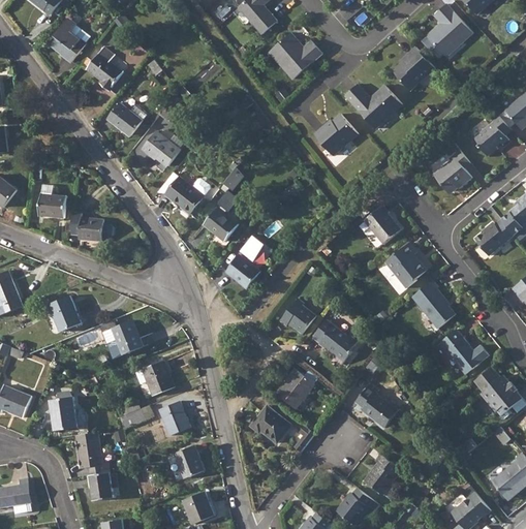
[(29,0),(49,14),(59,0),(29,0)]
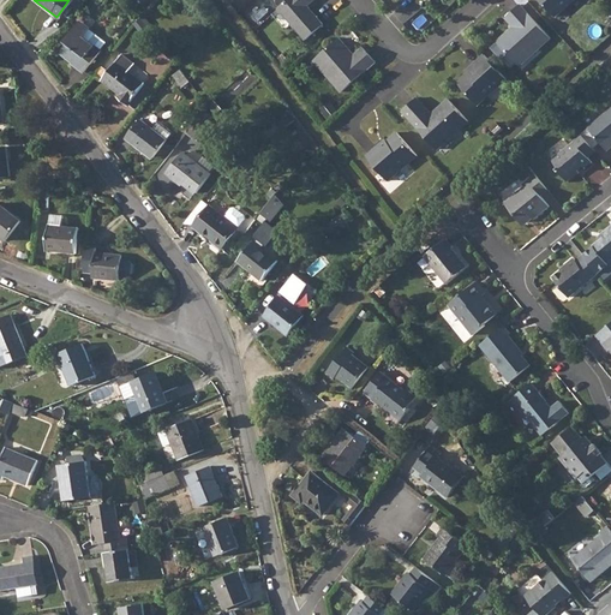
[(285,0),(276,9),(304,40),(321,25),(304,6),(311,0),(285,0)]
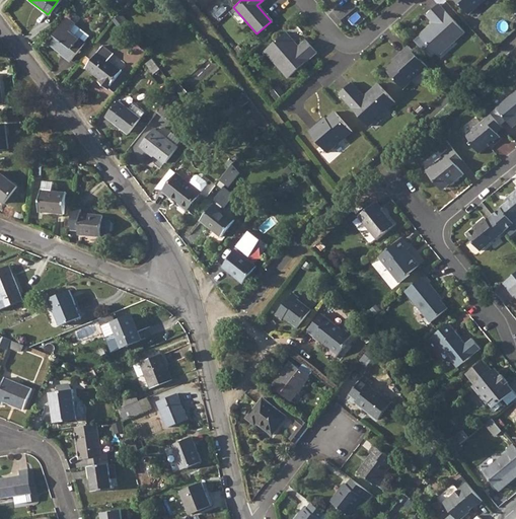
[(453,0),(466,14),(482,0),(453,0)]
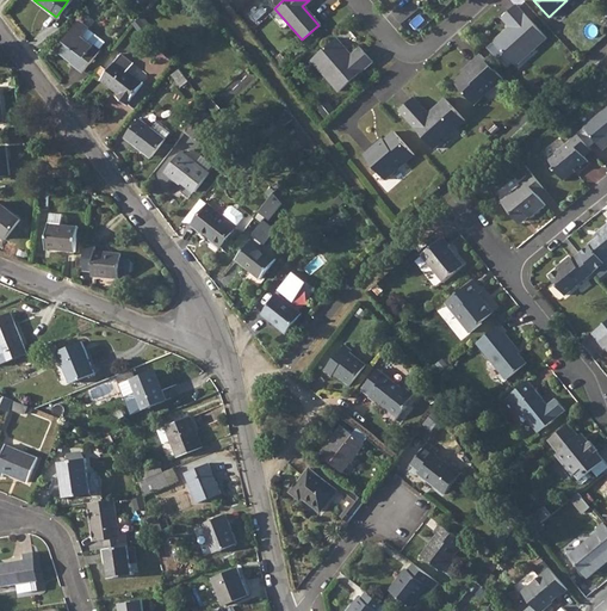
[(513,5),(500,18),(507,26),(490,42),(511,62),(525,49),(527,53),(544,37),(513,5)]
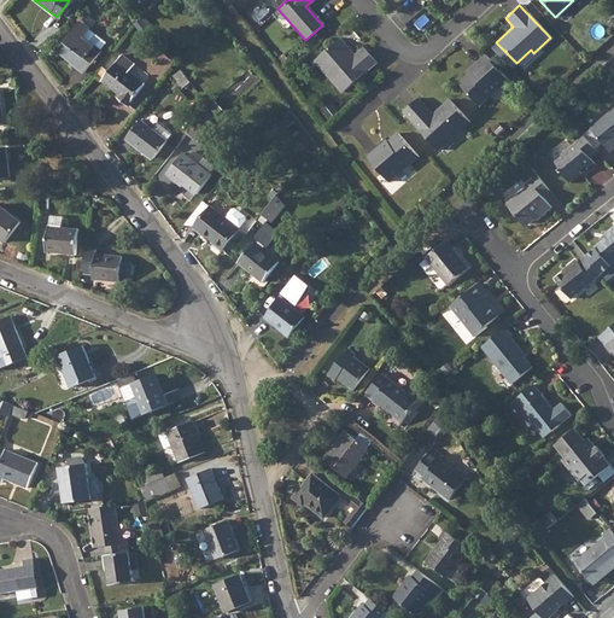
[(145,27),(140,19),(133,25),(138,33),(145,27)]
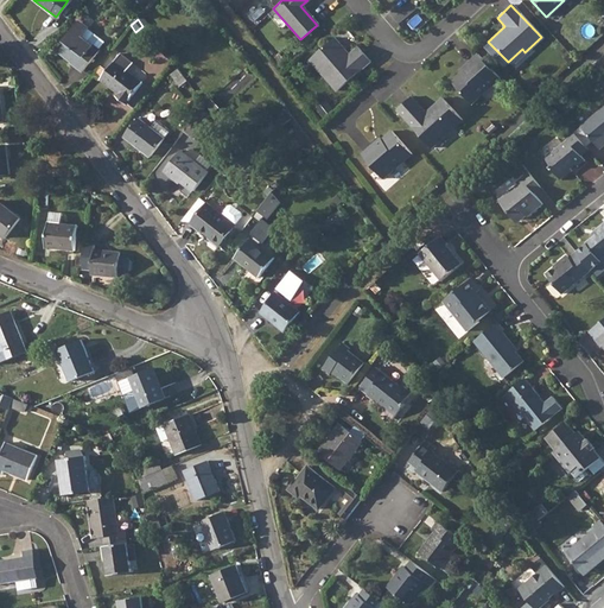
[(64,43),(57,52),(69,62),(69,63),(81,73),(97,50),(96,49),(101,42),(84,29),(86,27),(76,20),(61,40),(64,43)]
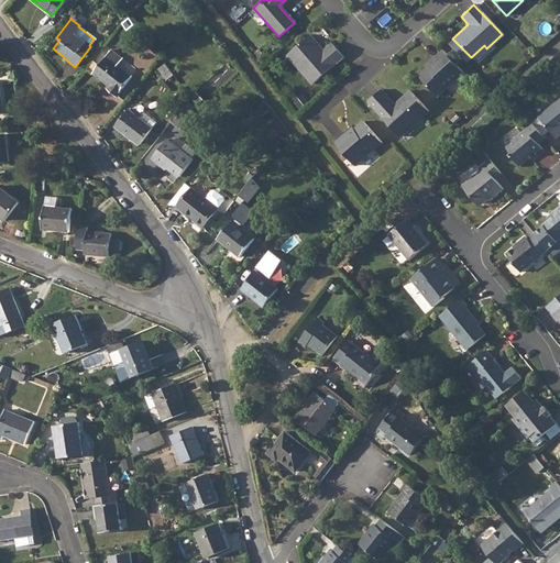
[(300,66),(297,69),(310,85),(342,57),(330,44),(322,51),(308,35),(288,53),(300,66)]
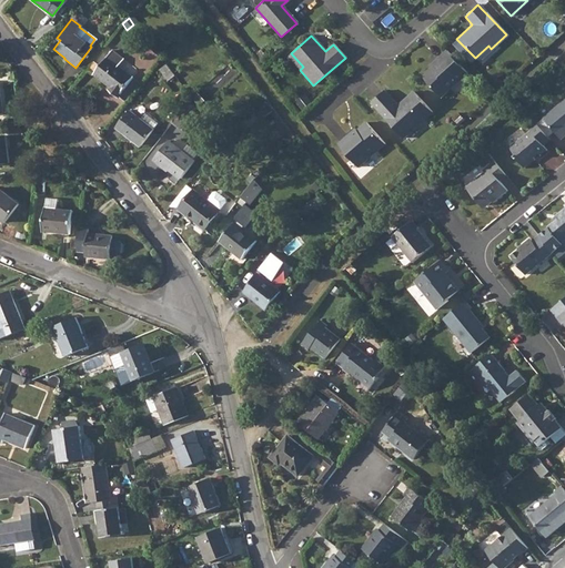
[(488,46),(475,58),(477,61),(491,49),(488,46)]
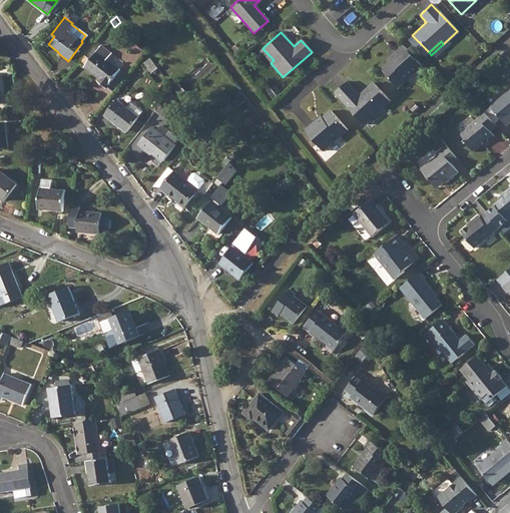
[(99,45),(82,66),(98,78),(96,81),(103,87),(117,68),(105,58),(109,53),(99,45)]
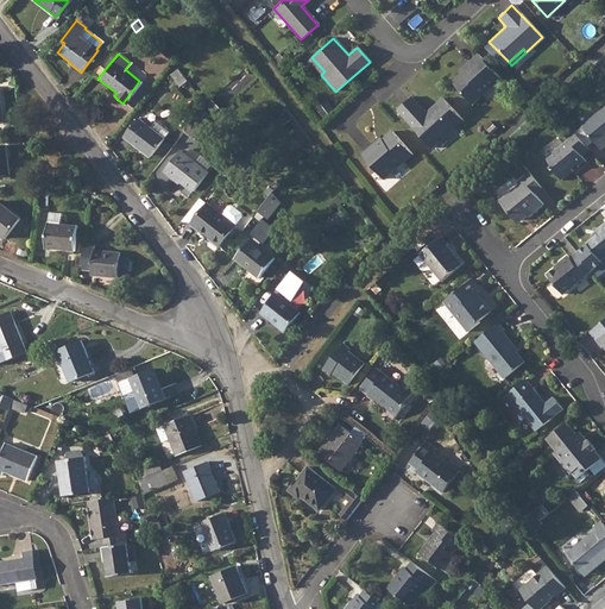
[(312,57),(308,60),(321,75),(325,71),(312,57)]
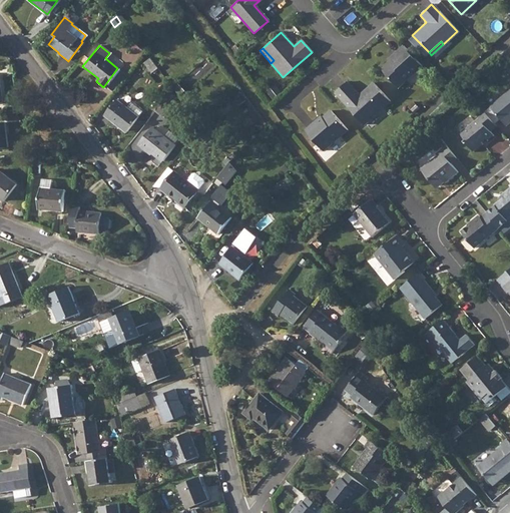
[(391,64),(382,72),(400,91),(423,69),(405,49),(395,57),(396,59),(391,64)]
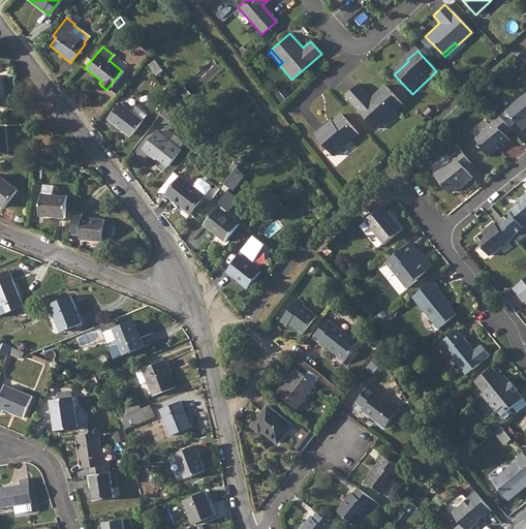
[(123,69),(127,65),(116,55),(112,59),(123,69)]
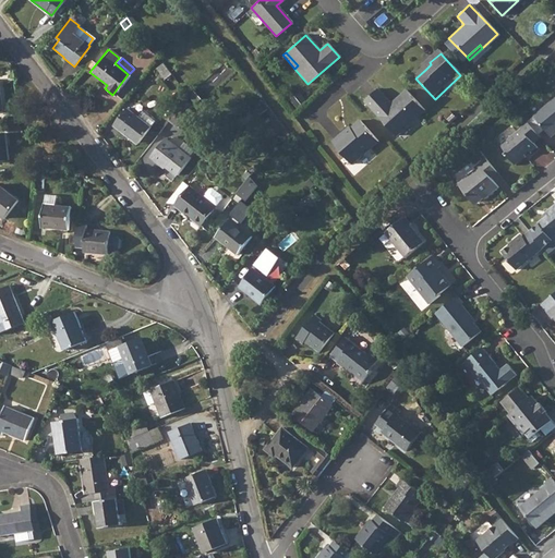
[(166,59),(161,63),(168,72),(172,69),(166,59)]
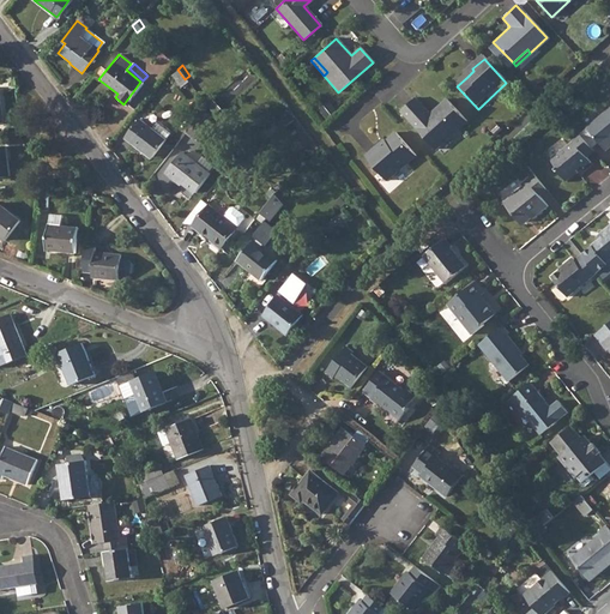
[(177,70),(170,76),(180,89),(188,83),(185,79),(177,70)]
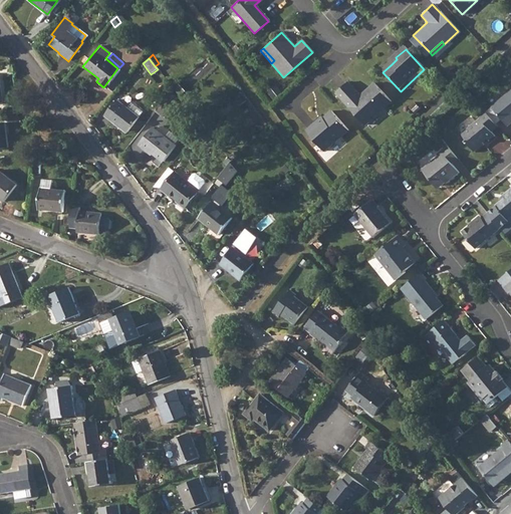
[(158,69),(151,74),(157,82),(164,77),(158,69)]
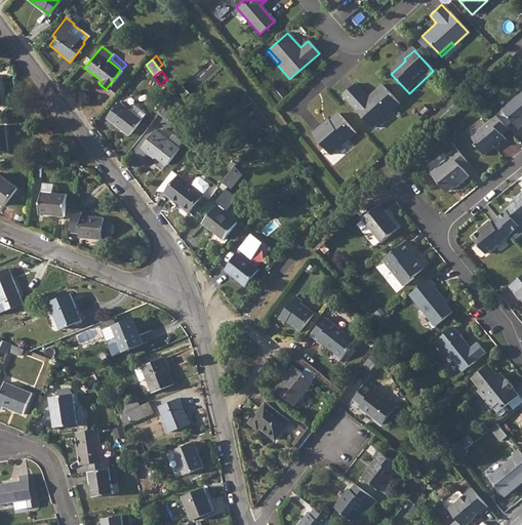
[(354,84),(342,94),(371,128),(398,104),(380,84),(366,97),(354,84)]
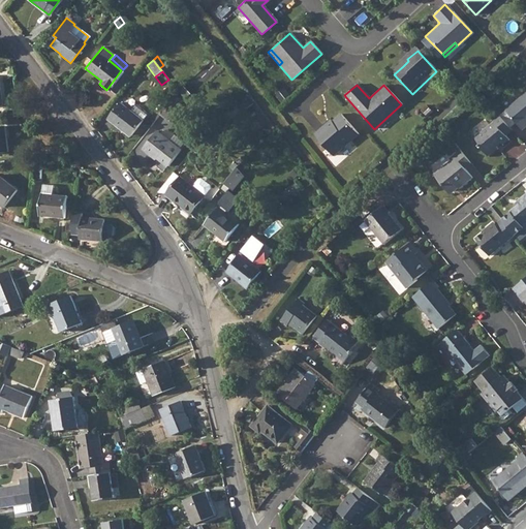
[(525,90),(504,107),(515,120),(519,125),(525,119),(525,90)]
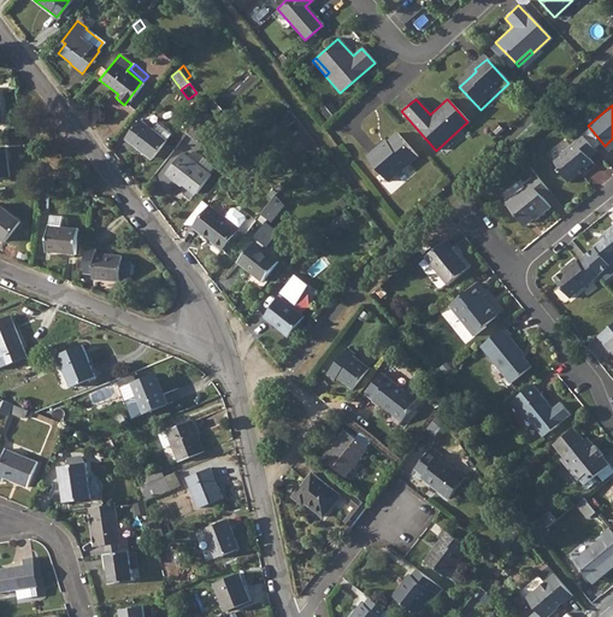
[(199,113),(184,133),(194,141),(210,122),(199,113)]
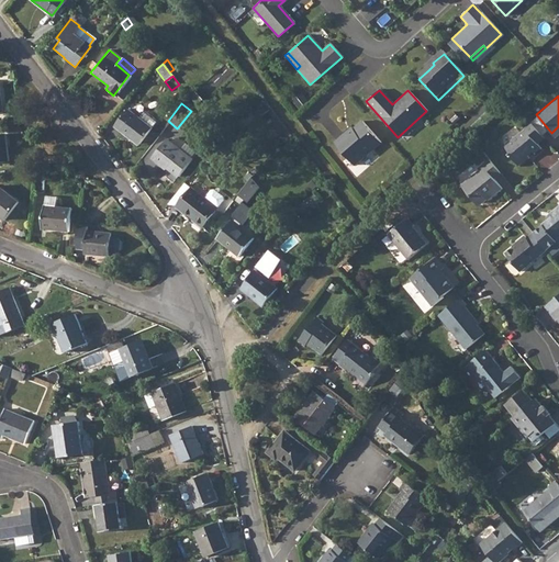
[(111,127),(125,137),(126,135),(137,144),(154,122),(141,112),(136,117),(125,110),(111,127)]
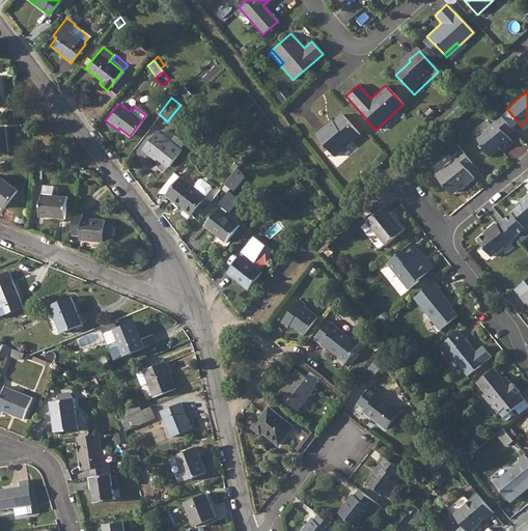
[(506,108),(499,113),(510,127),(517,120),(506,108)]
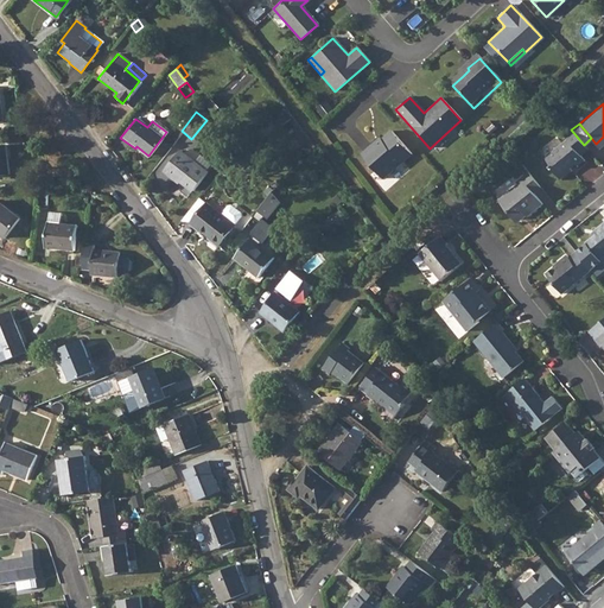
[(369,143),(358,153),(380,178),(408,153),(388,130),(377,139),(370,145),(369,143)]
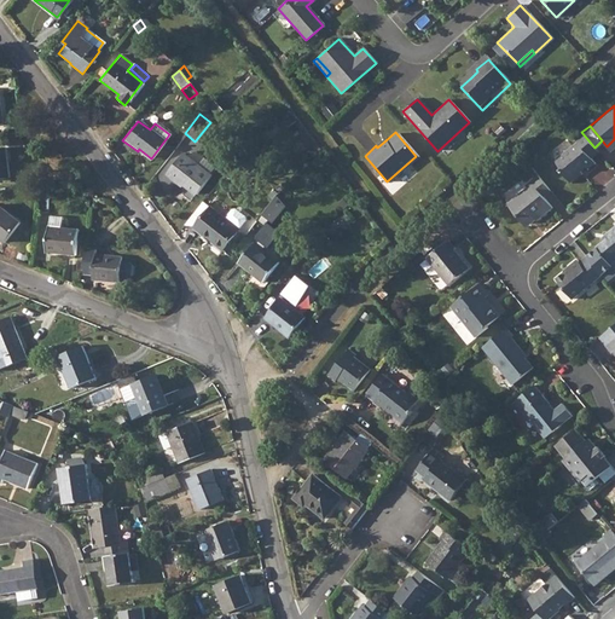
[(595,148),(581,132),(574,138),(575,142),(555,160),(560,167),(558,168),(568,181),(580,172),(579,171),(584,166),(586,168),(593,162),(590,157),(597,151),(595,148)]
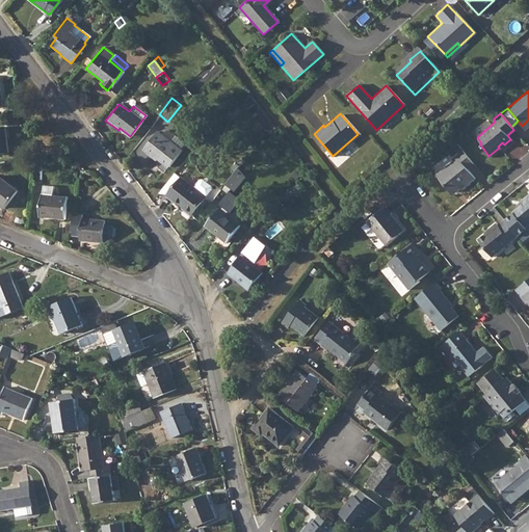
[(120,128),(118,130),(128,137),(130,136),(120,128)]
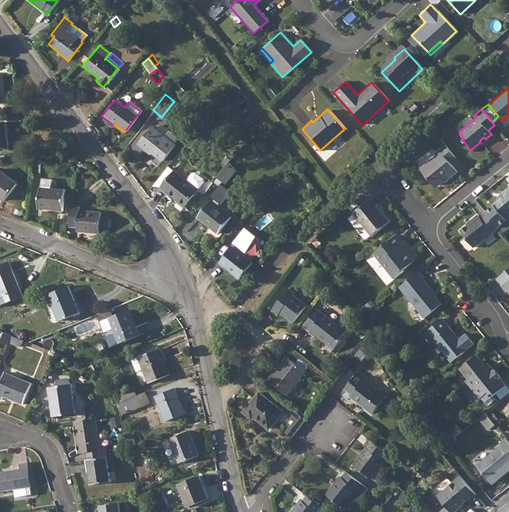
[(207,126),(202,130),(213,144),(218,140),(207,126)]
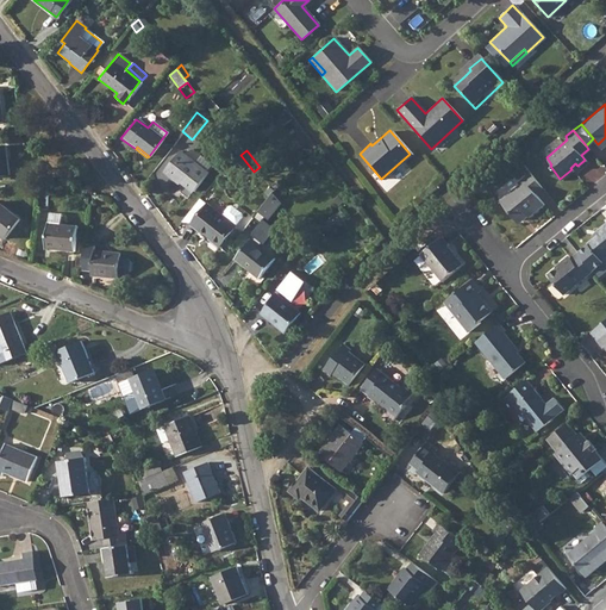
[(179,151),(162,173),(177,185),(179,184),(191,193),(206,173),(205,170),(210,166),(198,156),(193,162),(179,151)]
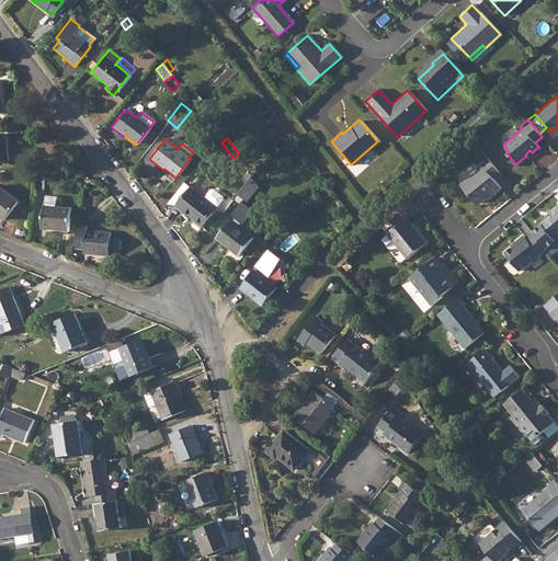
[(221,142),(220,144),(234,159),(234,158),(221,142)]
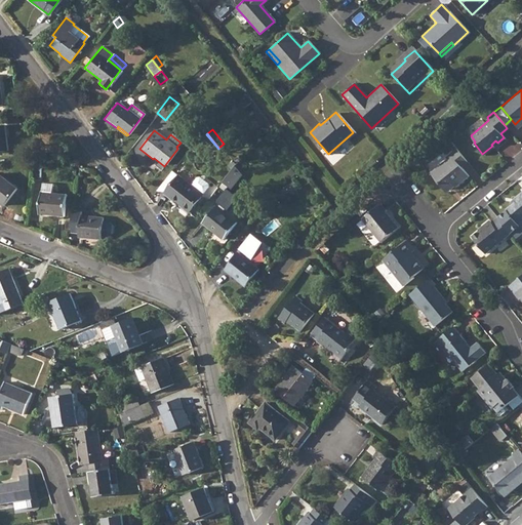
[(429,171),(442,188),(450,182),(452,185),(453,186),(467,174),(459,165),(465,160),(454,148),(444,156),(445,158),(429,171)]
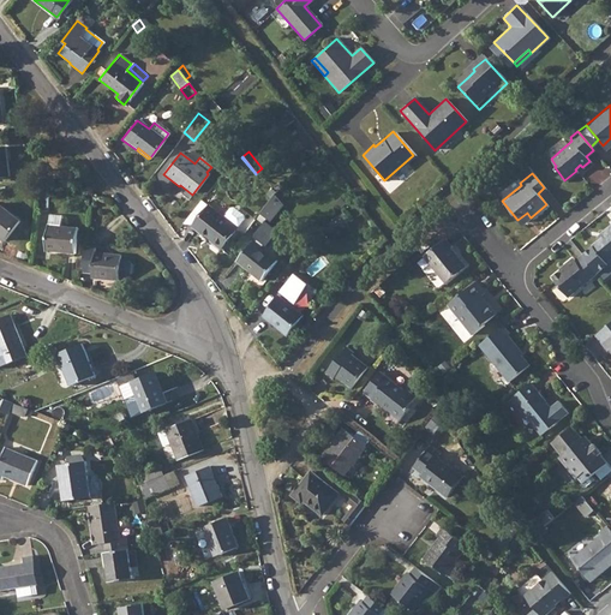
[(279,189),(273,195),(281,206),(287,198),(279,189)]
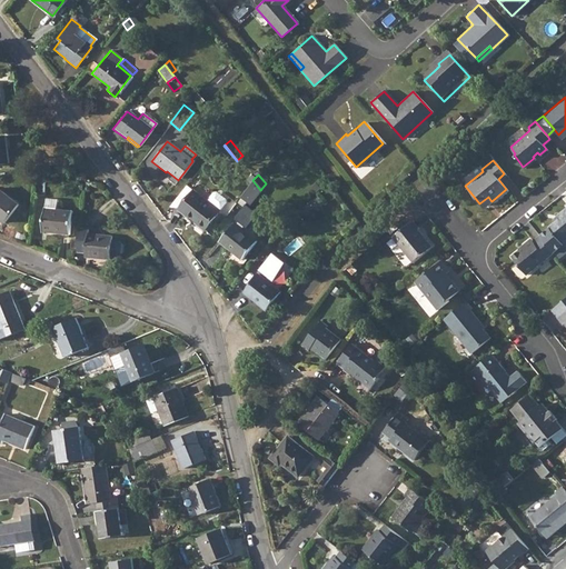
[(252,180),(238,198),(248,206),(260,190),(252,180)]
